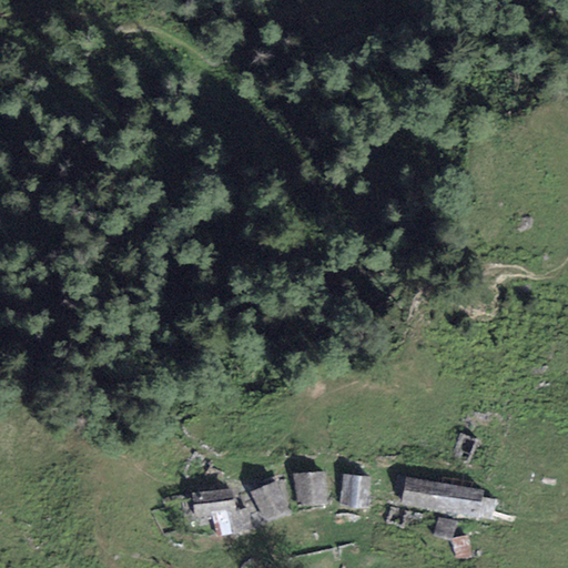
[(478,439),(463,434),(456,452),(472,458),(478,439)]
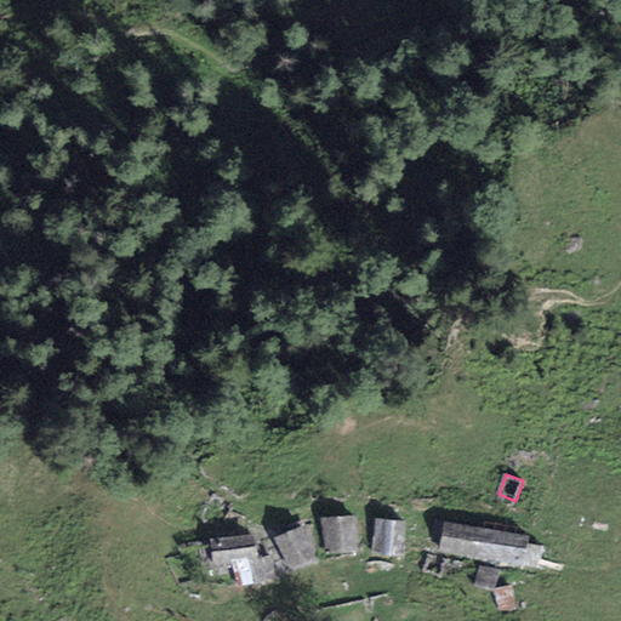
[(354,516),(322,518),(324,553),(357,551),(354,516)]
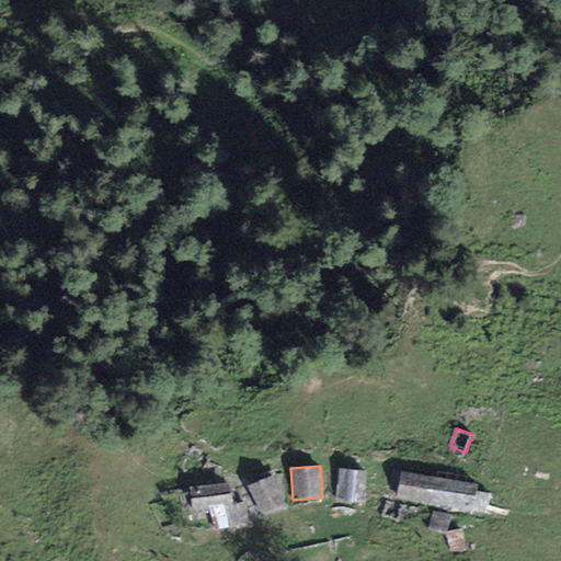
[(367,472),(338,470),(335,501),(364,503),(367,472)]
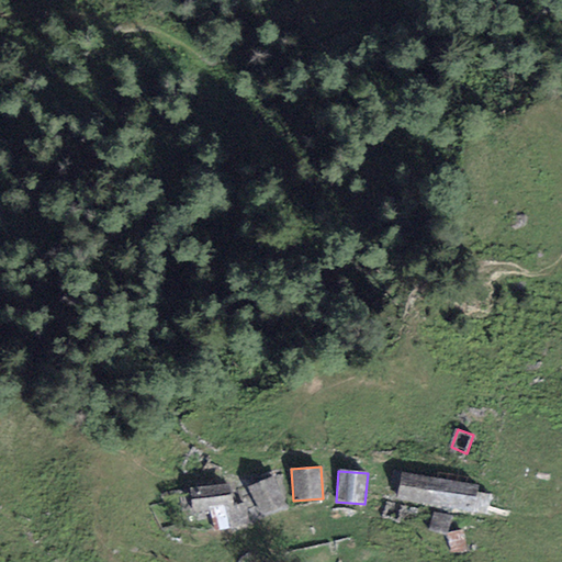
[(434,478),(401,472),(396,501),(485,517),(490,494),(476,492),(479,480),(435,471),(434,478)]
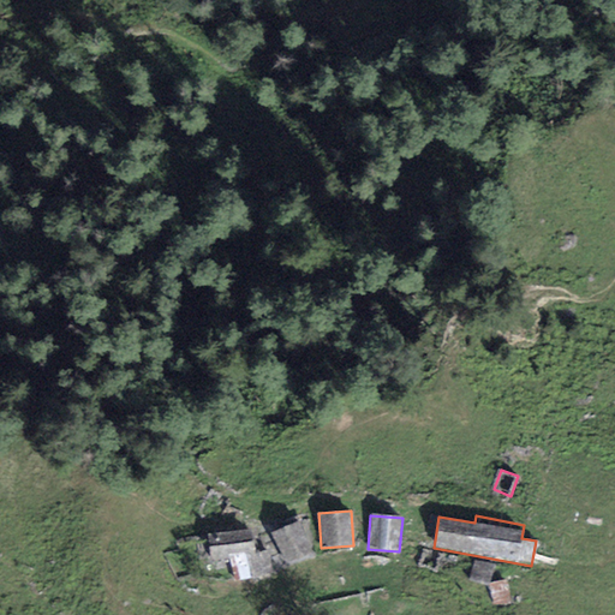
[(314,555),(298,521),(270,535),(286,567),(314,555)]
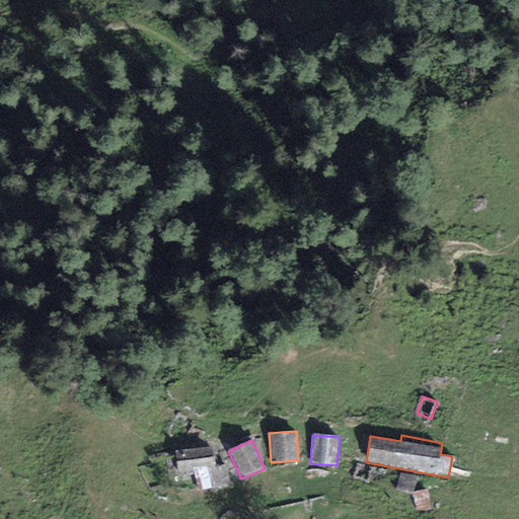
[(212,448),(174,451),(177,473),(193,472),(199,492),(231,484),(226,465),(216,467),(212,448)]
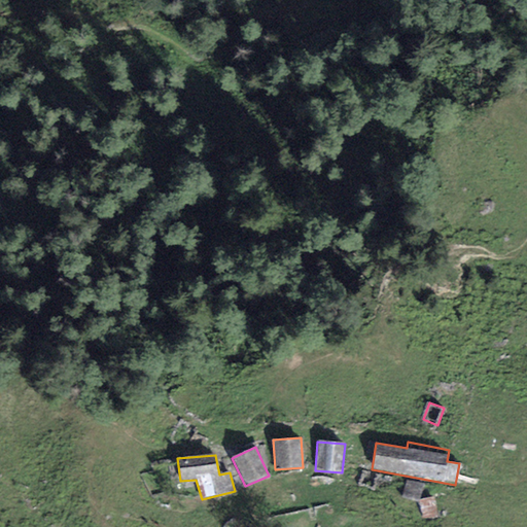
[(377,472),(364,469),(360,483),(373,486),(377,472)]
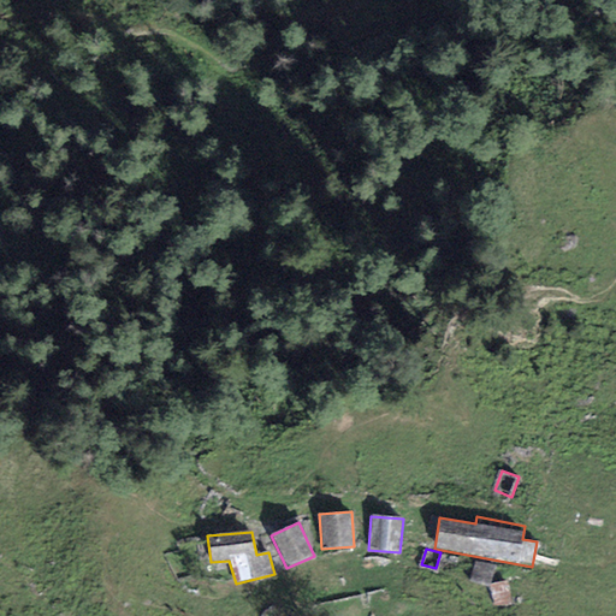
[(495,567),(475,561),(471,581),(489,586),(489,585),(495,567)]
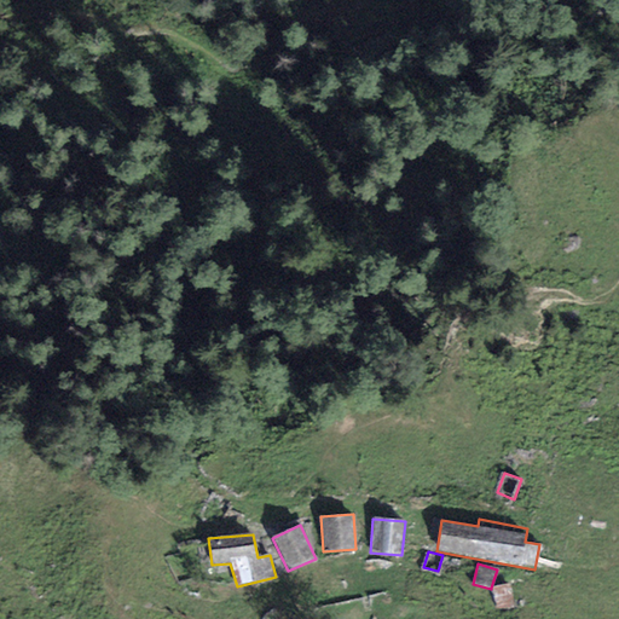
[(509,584),(491,588),(491,589),(496,609),(513,606),(509,584)]
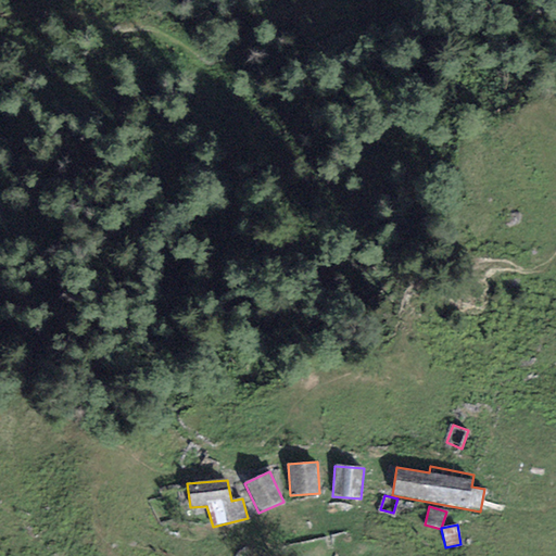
All buildings are outlined.
